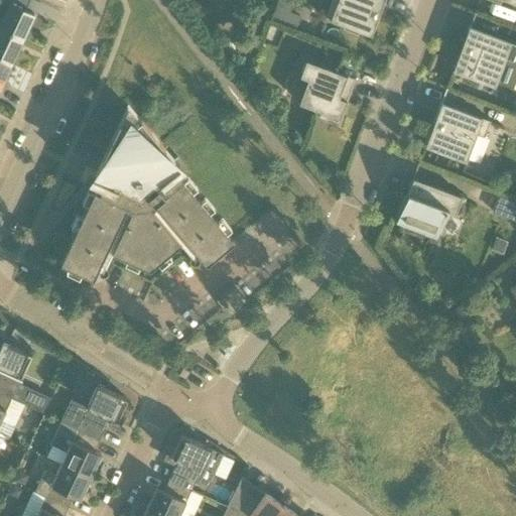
[(3,0),(2,0),(2,1),(0,0),(0,28),(23,39),(34,14),(3,0)]
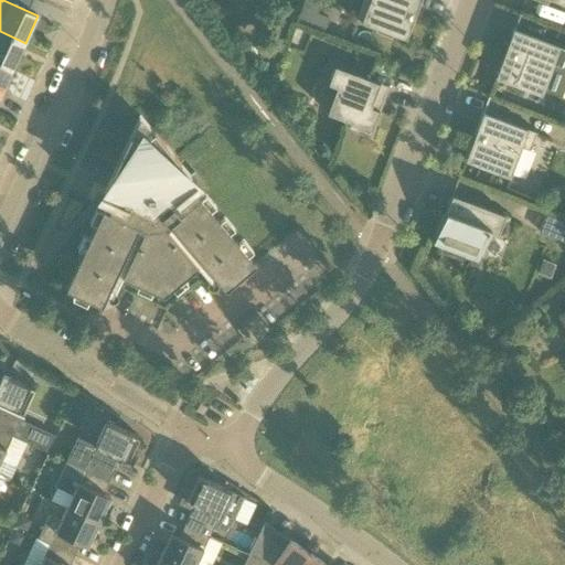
[(423,0),(370,0),(363,21),(354,18),(353,20),(377,29),(375,32),(392,39),(394,34),(407,40),(423,0)]
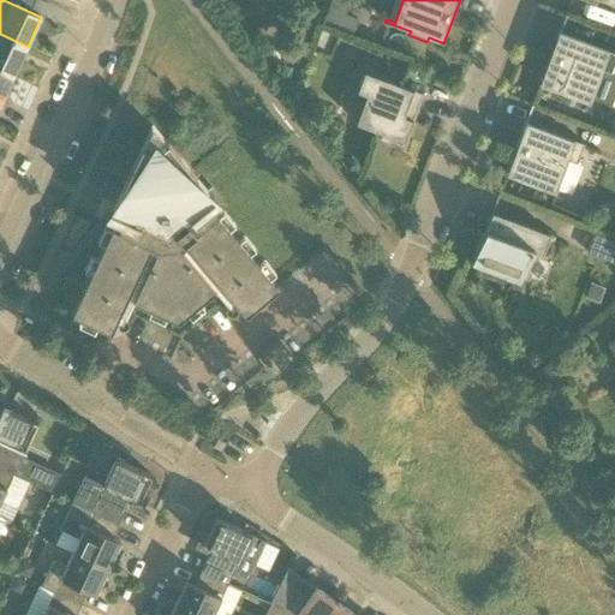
[(359,21),(345,16),(328,9),(322,24),(353,36),(359,21)]
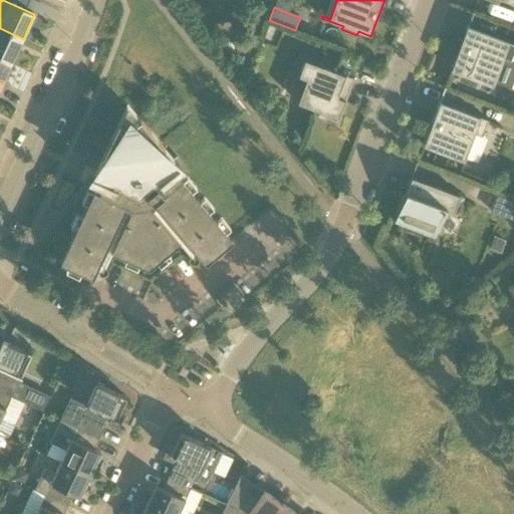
[(513,62),(511,62),(513,54),(513,44),(468,27),(453,67),(466,72),(464,76),(479,81),(481,77),(494,83),(495,82),(513,89),(513,62)]
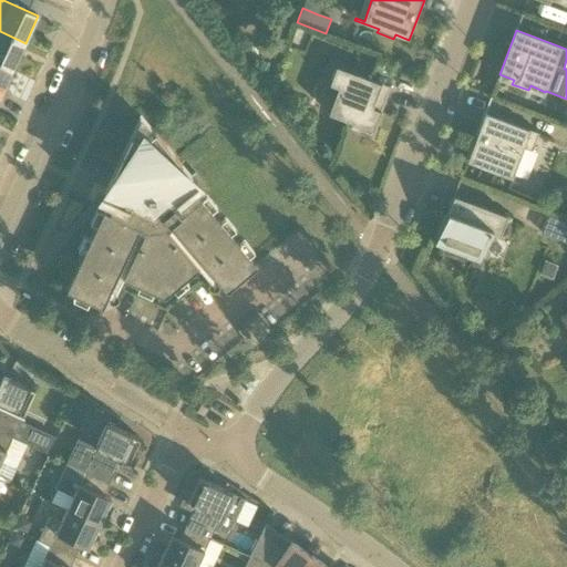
[(0,64),(12,71),(26,43),(0,31),(0,64)]
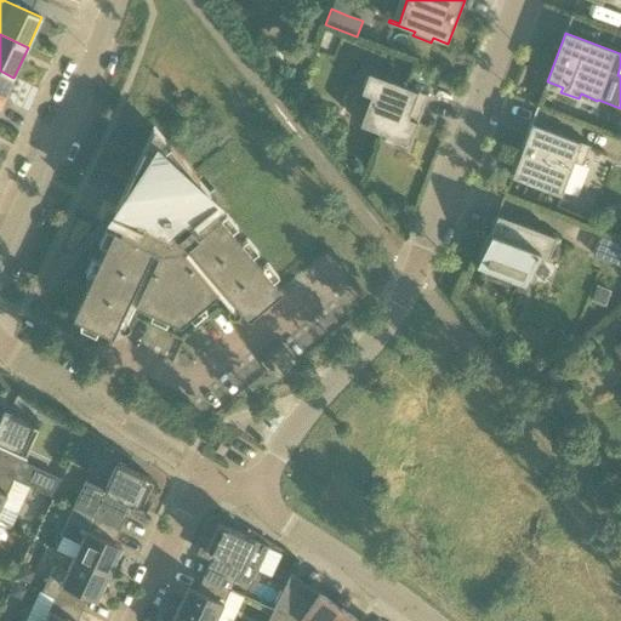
[(0,106),(13,78),(0,70),(0,106)]
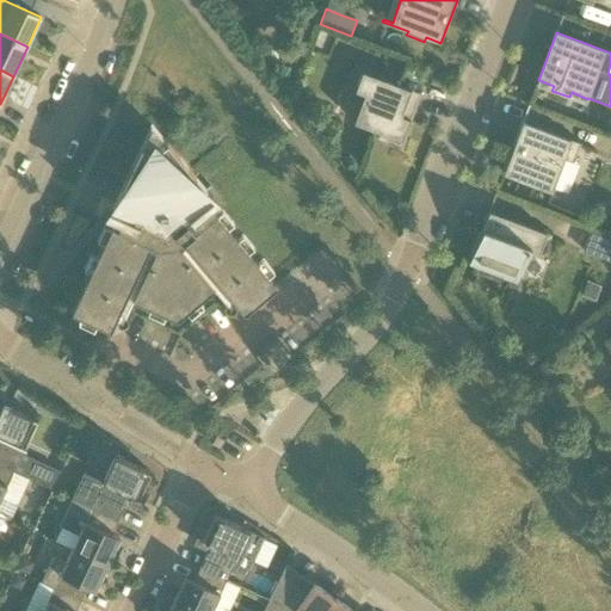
[(377,139),(397,147),(401,148),(423,93),(421,92),(420,94),(363,72),(356,92),(365,96),(355,123),(380,133),(377,139)]
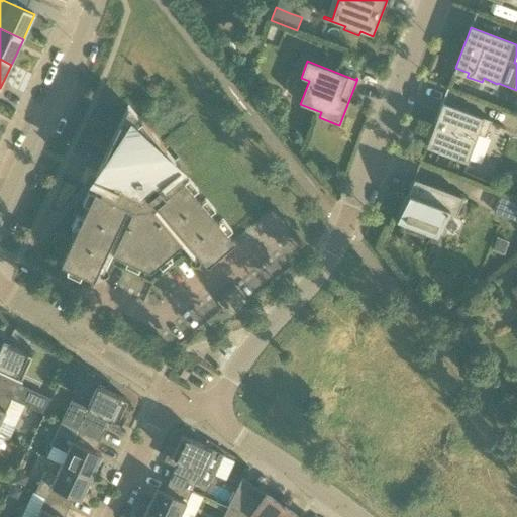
[(492,122),(442,103),(427,143),(439,148),(438,151),(453,158),(454,153),(469,159),(478,135),(486,138),(492,122)]
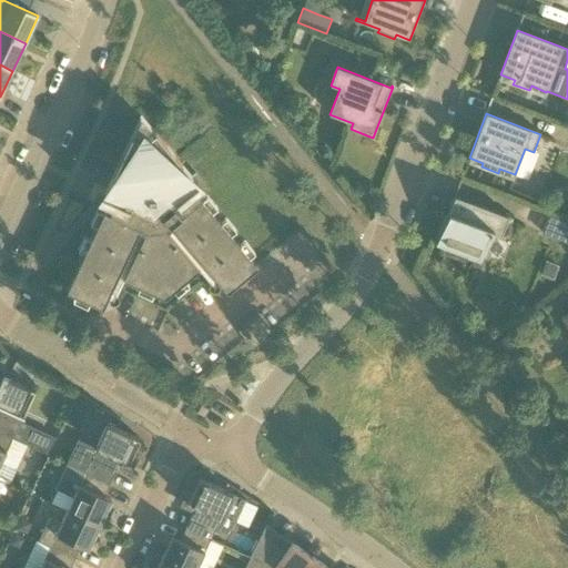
[(67,291),(102,307),(103,307),(118,275),(164,297),(204,264),(211,273),(227,292),(257,266),(193,189),(199,184),(141,115),(132,135),(103,196),(110,199),(67,291)]
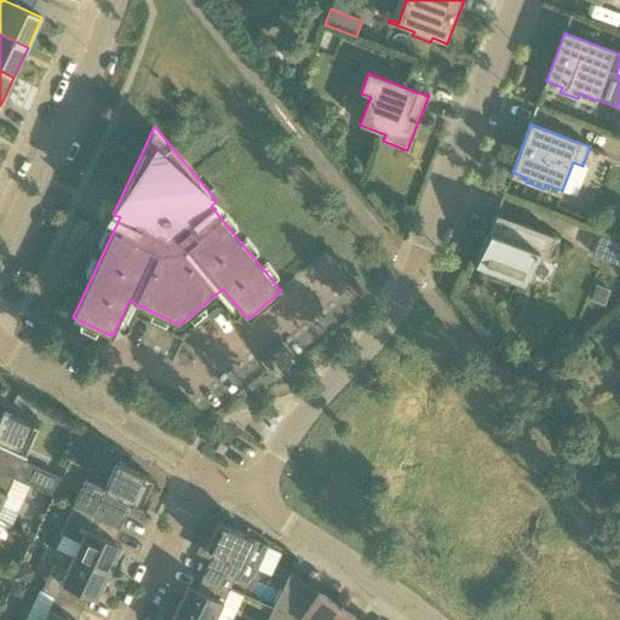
[(556,237),(495,214),(477,263),(493,269),(492,273),(510,280),(511,275),(529,282),(529,280),(528,280),(539,253),(549,257),(556,237)]
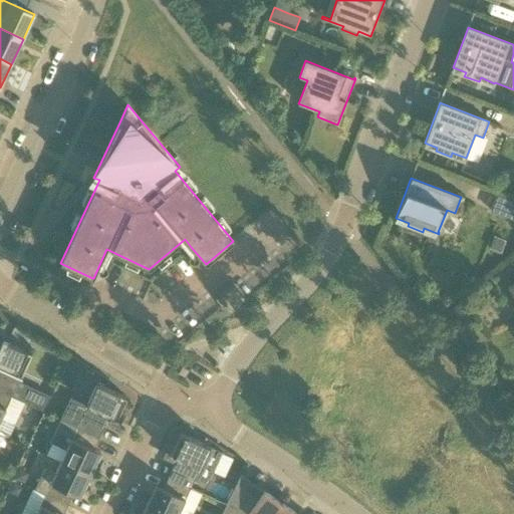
[(513,219),(513,204),(496,199),(492,211),(513,219)]
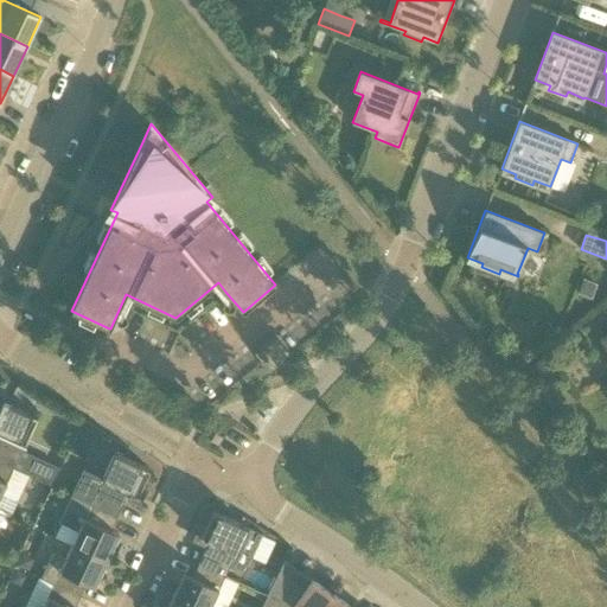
[(278,336),(255,352),(262,360),(272,375),(295,355),(292,350),(278,336)]
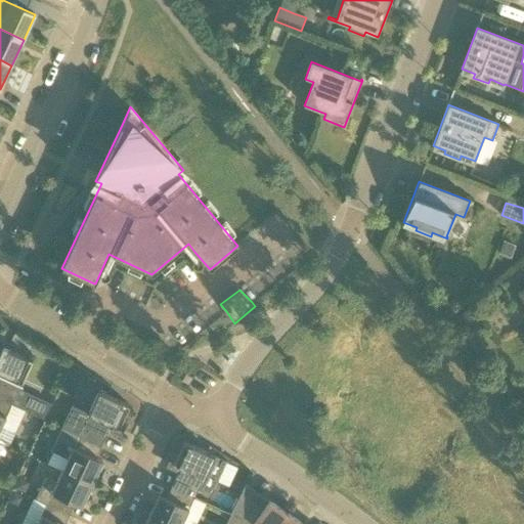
[(0,400),(11,406),(19,389),(33,361),(25,357),(2,347),(0,351),(0,400)]
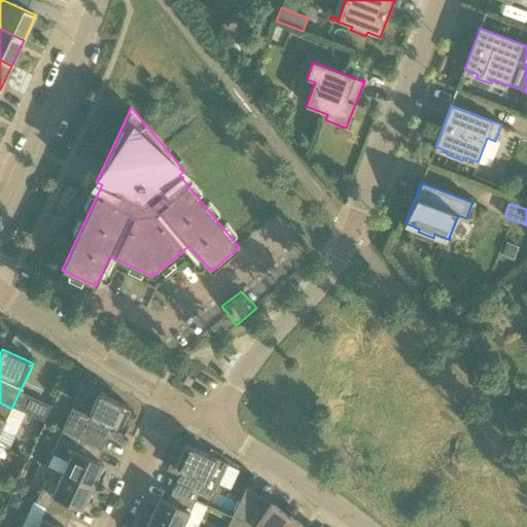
[(80,386),(84,376),(72,371),(68,381),(80,386)]
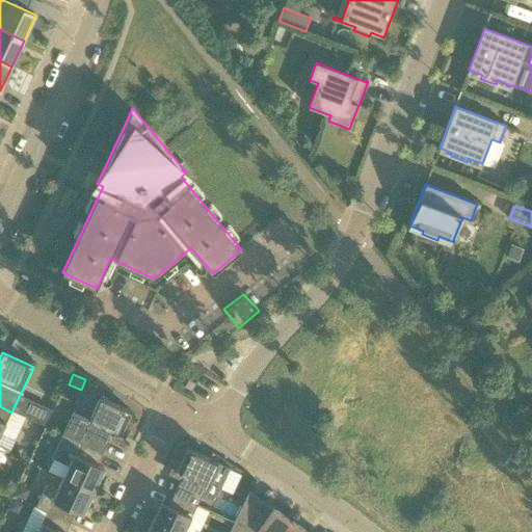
[(126,426),(132,413),(101,398),(90,420),(73,413),(62,436),(79,444),(103,454),(113,432),(125,437),(129,427),(126,426)]
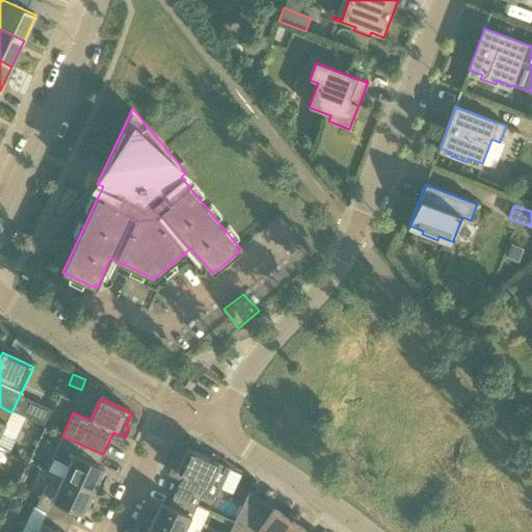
[(40,403),(31,421),(44,427),(52,409),(40,403)]
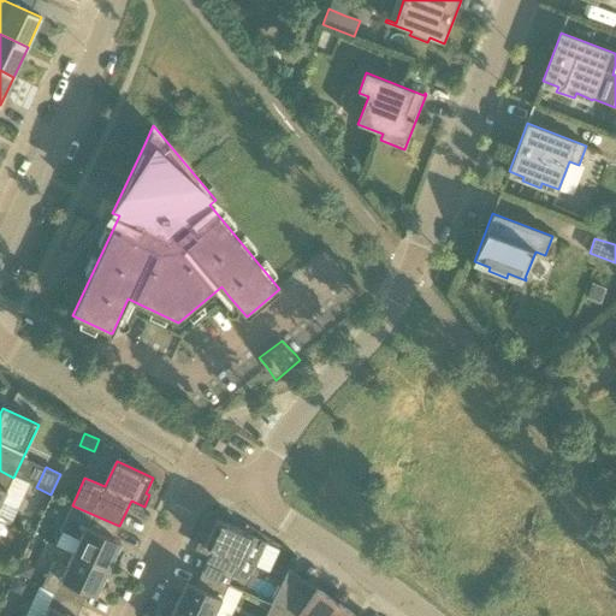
[(3,502),(13,478),(0,471),(0,519),(11,525),(17,513),(15,508),(3,502)]
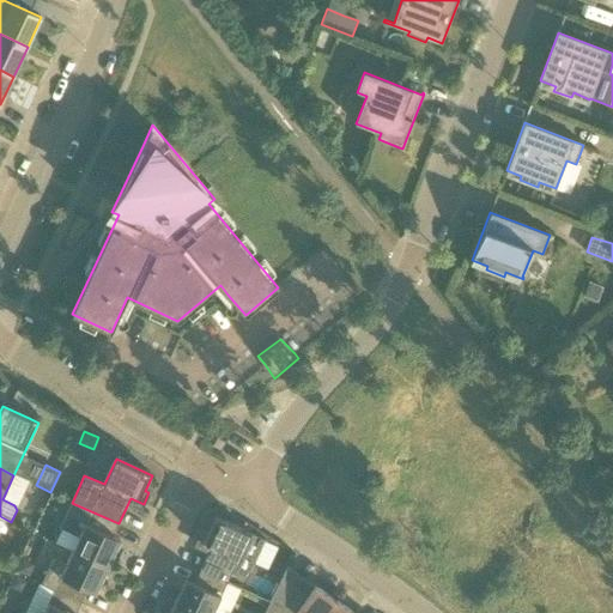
[(60,529),(79,538),(73,551),(109,568),(121,541),(113,536),(119,523),(91,511),(72,503),(60,529)]
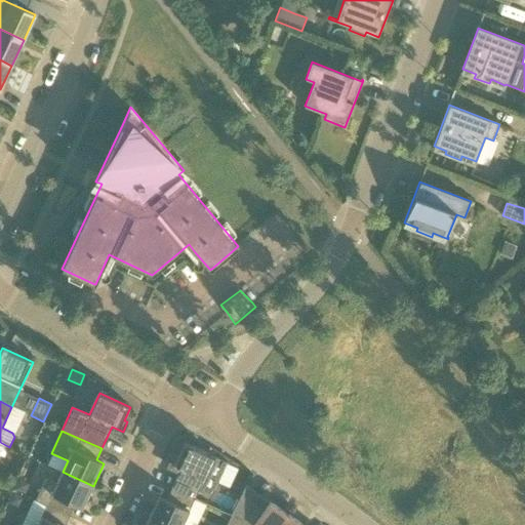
[(180,470),(178,475),(171,489),(195,500),(204,479),(217,485),(229,462),(185,442),(178,456),(175,454),(170,465),(180,470)]
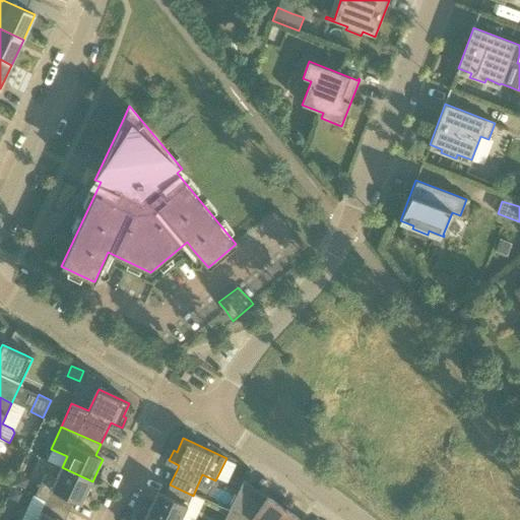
[(81,504),(92,481),(62,467),(56,480),(46,475),(36,497),(46,502),(69,512),(74,501),(81,504)]
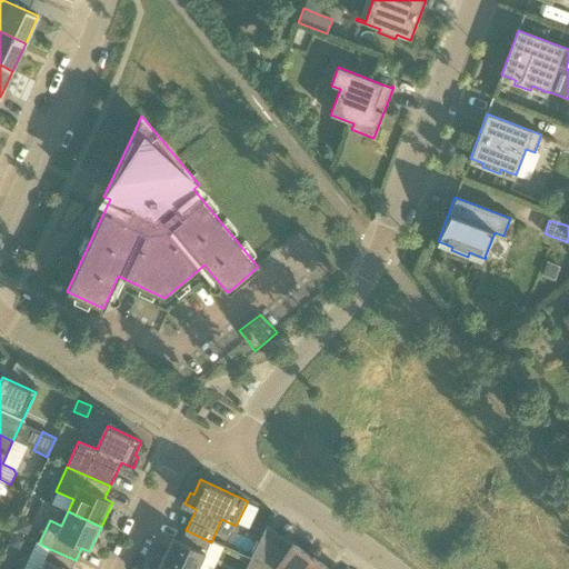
[(173,568),(198,568),(211,542),(186,530),(181,542),(172,538),(161,563),(173,568)]
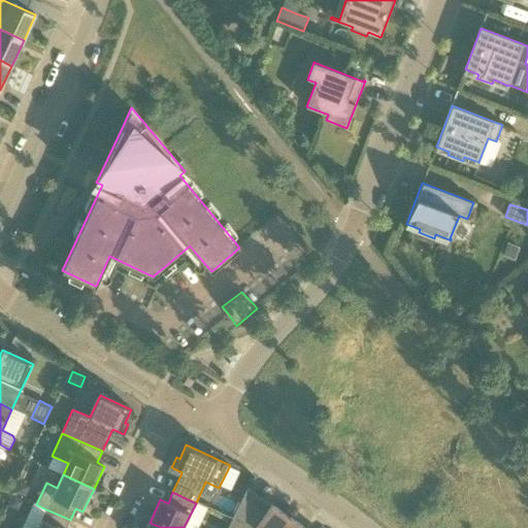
[(266,513),(243,497),(228,527),(282,527),(289,518),(271,505),(266,513)]
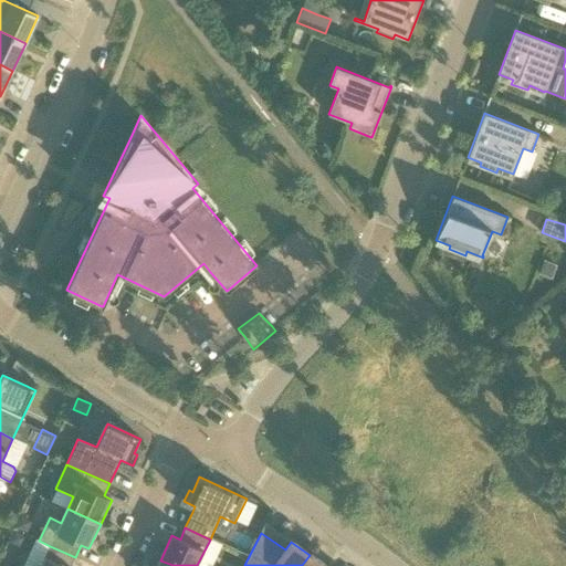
[(71,565),(75,557),(50,546),(40,565),(71,565)]
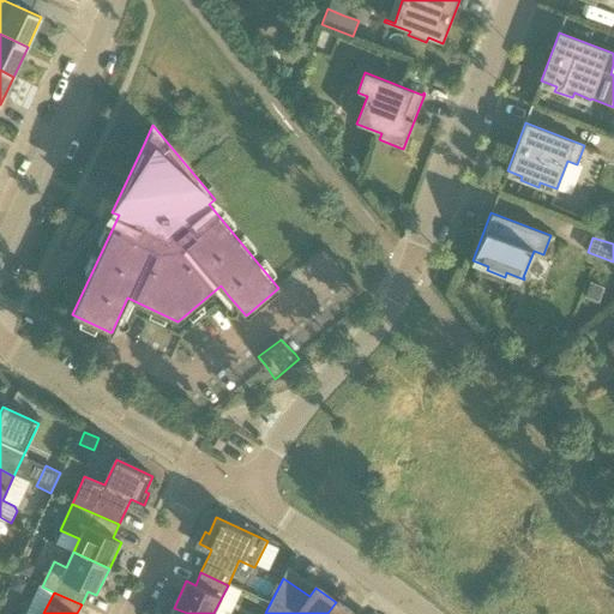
[(354,613),(336,602),(327,613),(354,613)]
